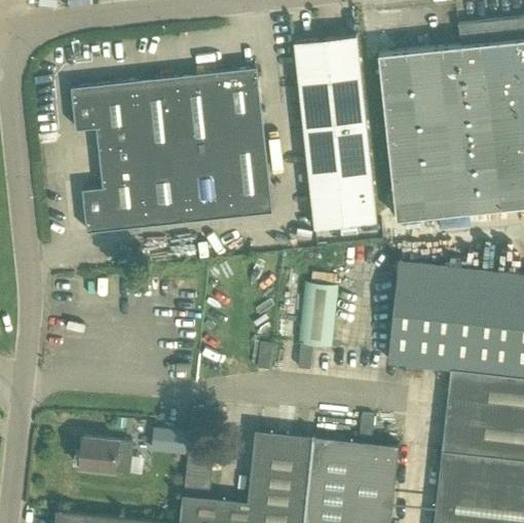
[(377,54),(396,220),(523,206),(523,17),(457,26),(459,45),(377,54)]
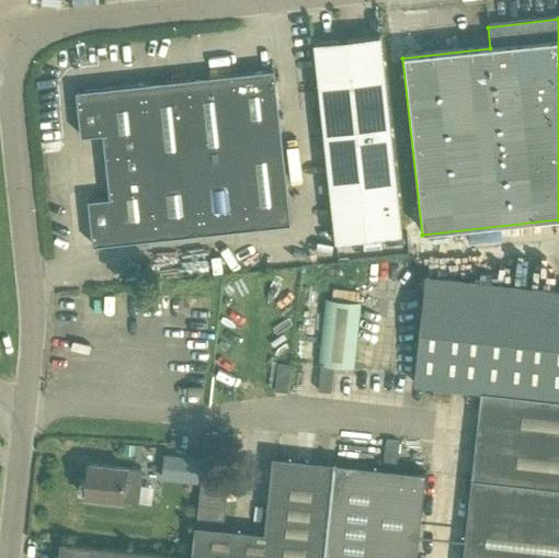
[(314,46),(324,145),(389,138),(379,38),(314,46)]
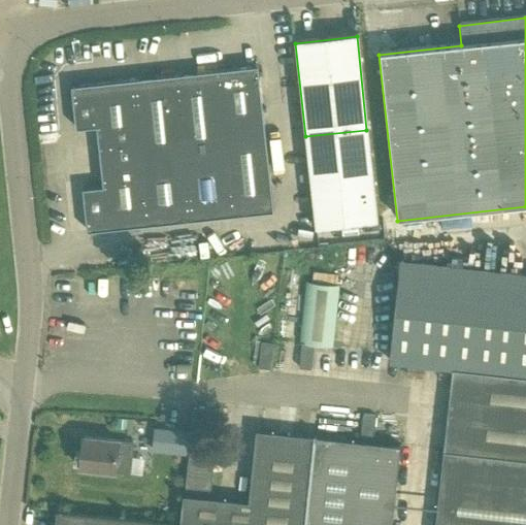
[(70,89),(75,132),(95,130),(102,190),(81,192),(87,234),(272,215),(269,183),(257,69),(70,89)]
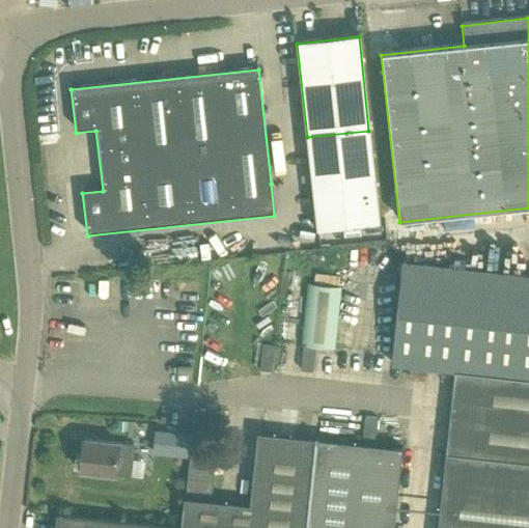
[(368,131),(307,137),(317,231),(379,224),(368,131)]
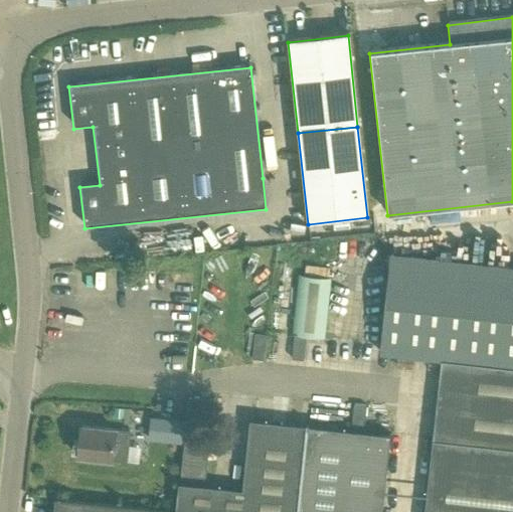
[(438,223),(440,243),(463,242),(462,222),(438,223)]
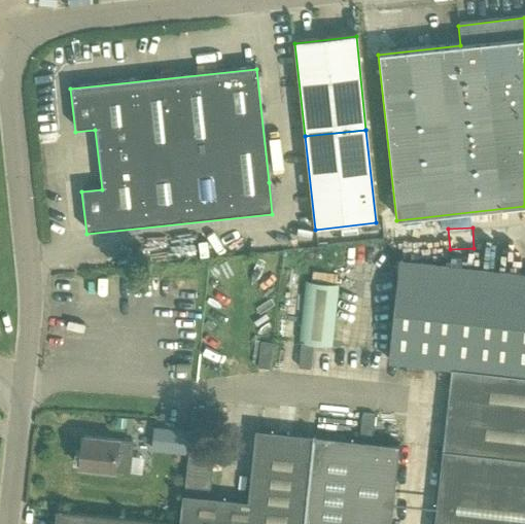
[(451,370),(524,378),(524,275),(398,262),(387,363),(451,370)]
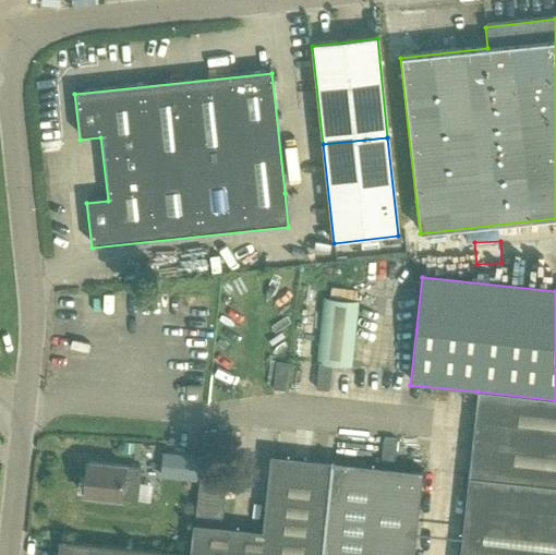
[(316,391),(328,394),(330,366),(348,369),(354,305),(323,302),(316,365),(319,365),(316,391)]
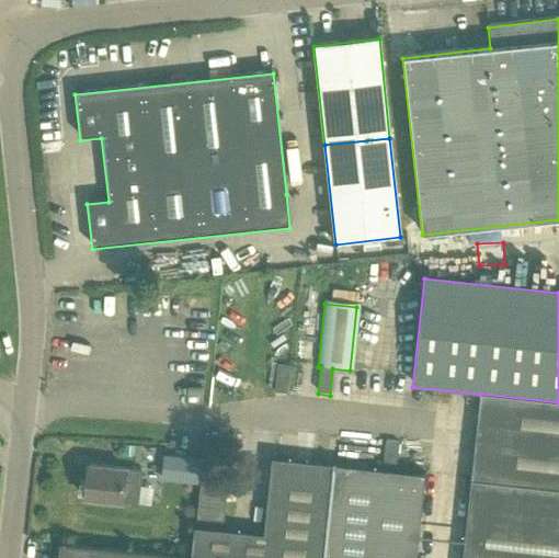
[(273,395),(287,396),(289,368),(276,367),(273,395)]
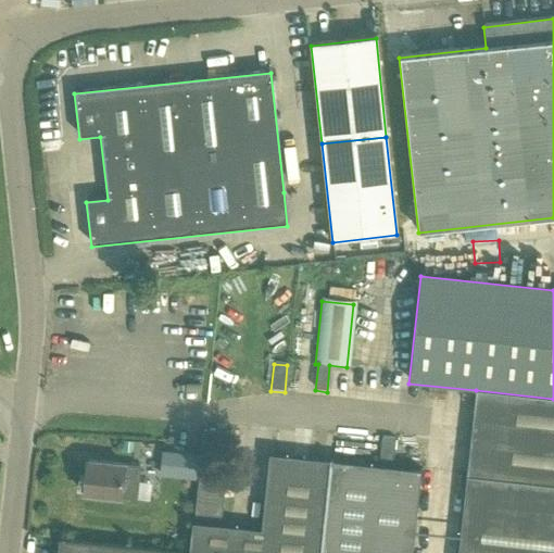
[(553,552),(553,399),(476,390),(458,552),(553,552)]
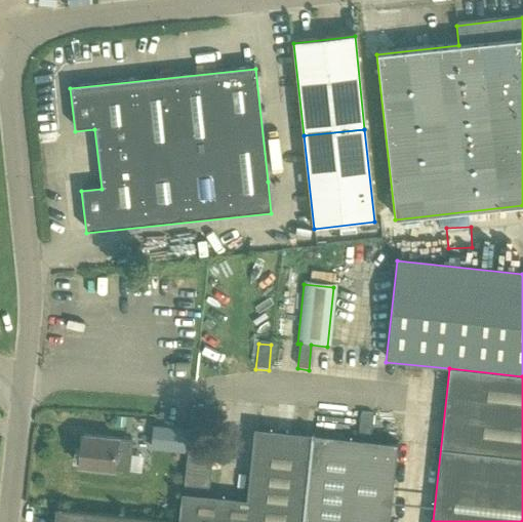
[(192,406),(186,454),(186,455),(212,457),(217,409),(192,406)]
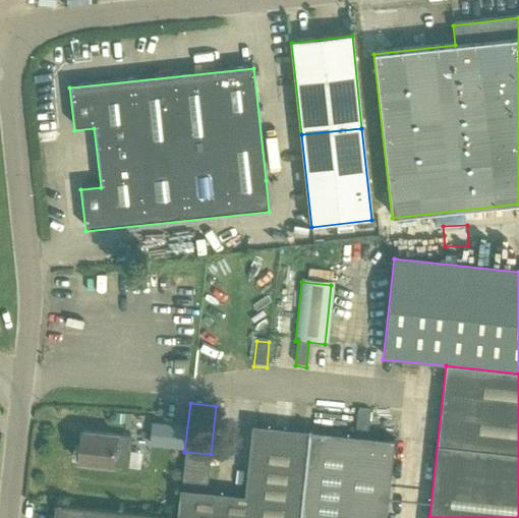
[(357,411),(354,438),(366,440),(369,413),(357,411)]
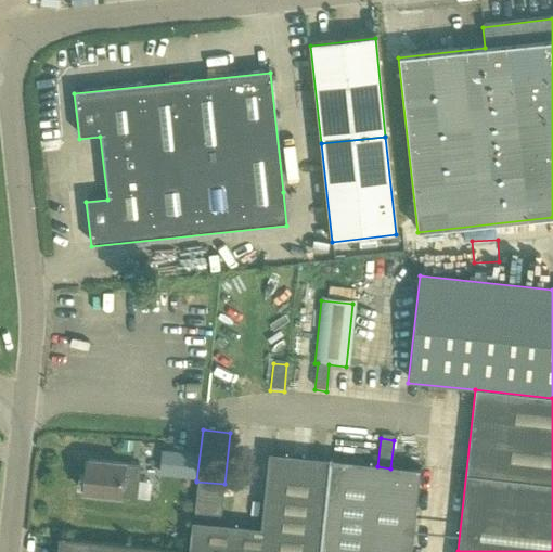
[(131,454),(132,445),(121,445),(120,453),(131,454)]
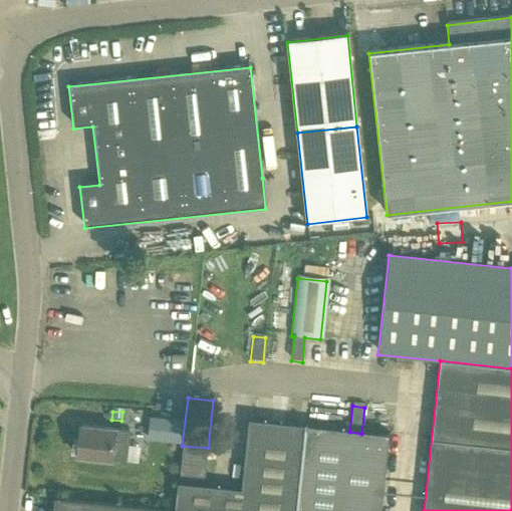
[(177,485),(175,509),(185,510),(292,510),(303,427),(249,421),(241,492),(177,485)]
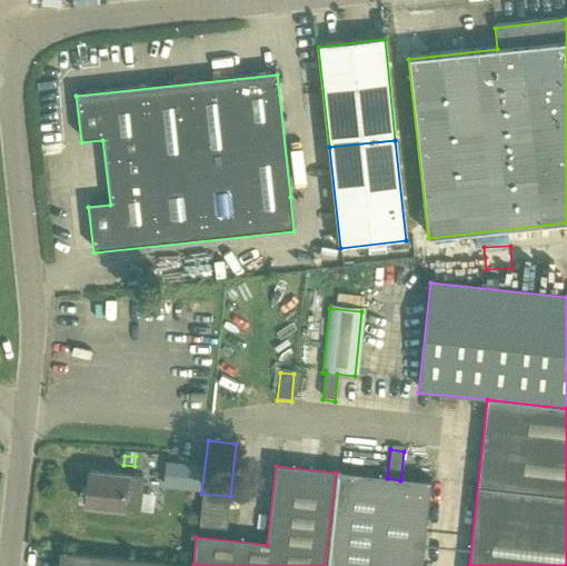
[(165,467),(163,488),(197,492),(199,470),(165,467)]
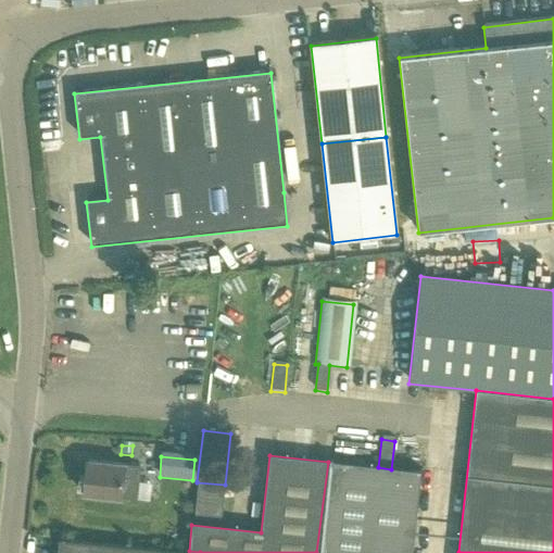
[(83,497),(121,501),(121,500),(136,501),(140,468),(124,467),(124,466),(86,462),(83,497)]
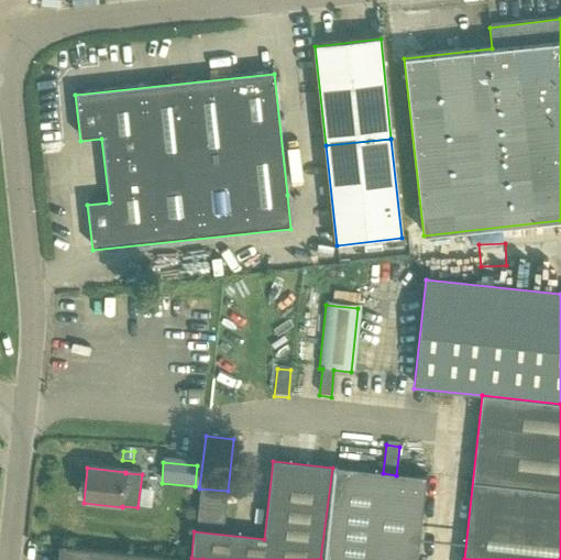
[(332,468),(320,559),(416,559),(427,479),(396,475),(383,473),(332,468)]
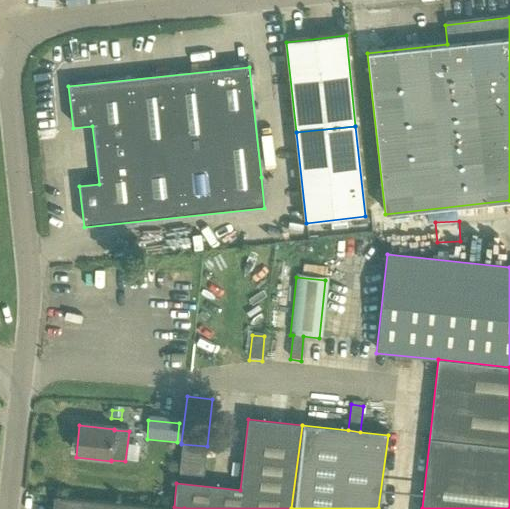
[(57,499),(56,508),(184,508),(174,507),(174,508),(145,508),(81,501),(57,499)]
